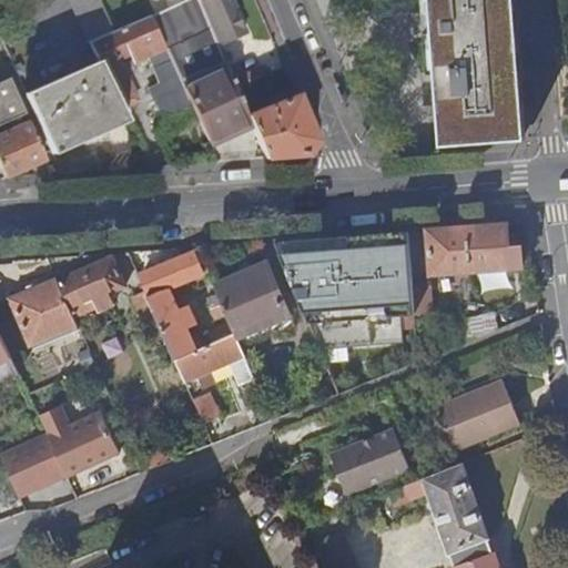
[(88,43),(113,33),(98,0),(67,0),(87,44),(88,43)]
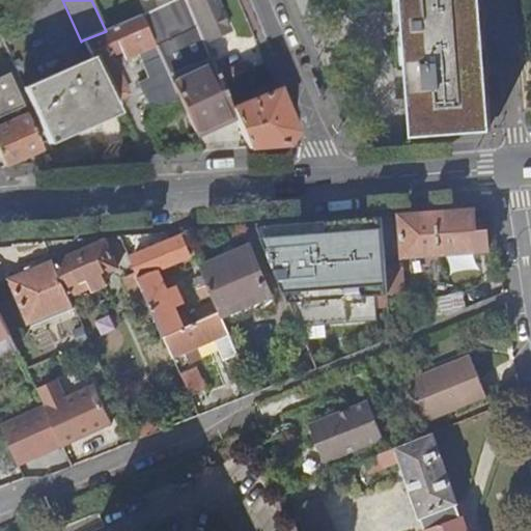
[(231,110),(220,83),(202,45),(183,0),(175,0),(159,7),(139,16),(178,100),(192,130),(234,117),(231,110)]
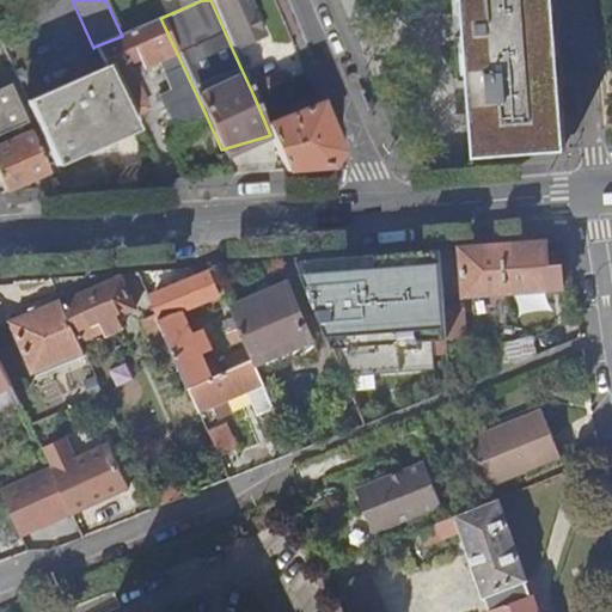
[(202,0),(210,0),(233,51),(265,38),(248,0),(178,0),(183,8),(202,0)]
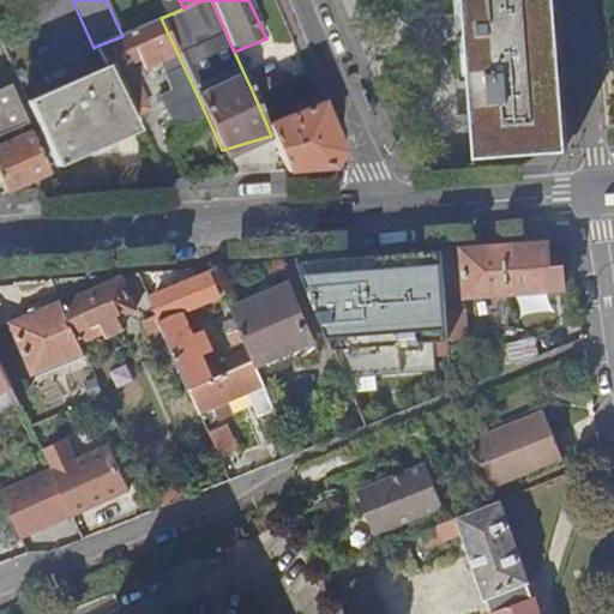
[(476,157),(567,150),(555,0),(464,0),(465,18),(476,157)]
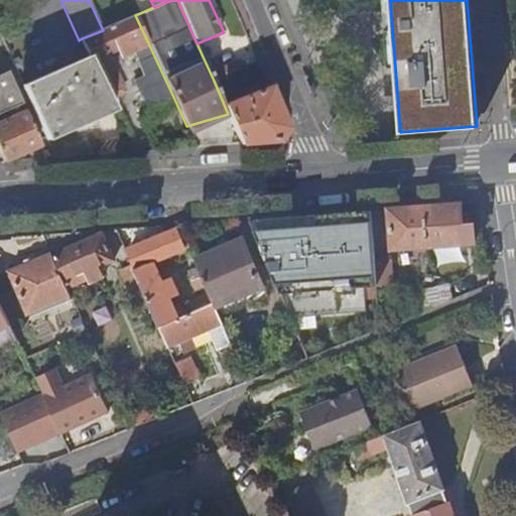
[(173,97),(135,15),(103,30),(80,39),(89,56),(109,98),(123,92),(106,53),(118,48),(121,56),(133,51),(145,79),(135,83),(147,107),(173,97)]
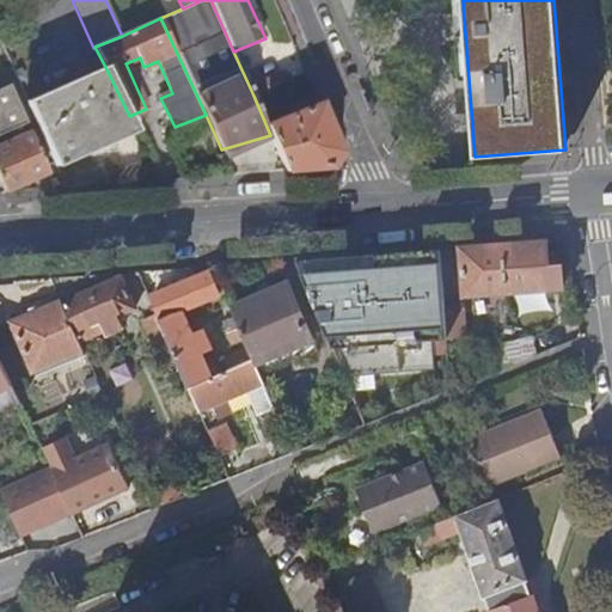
[(55,166),(136,130),(129,116),(105,67),(26,103),(55,166)]
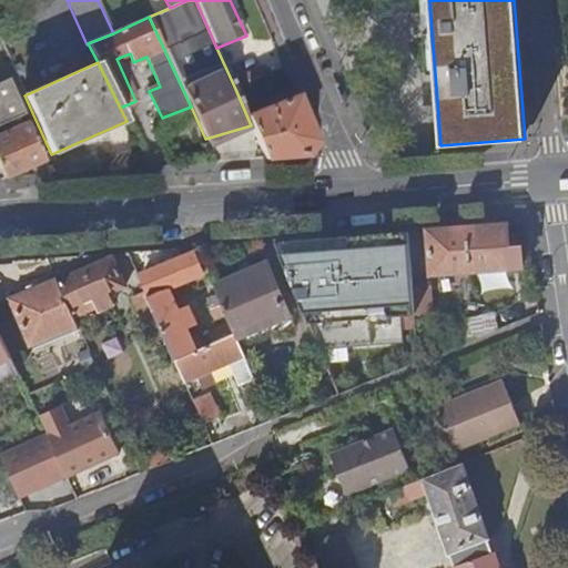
[(0,119),(21,110),(8,80),(0,82),(0,119)]
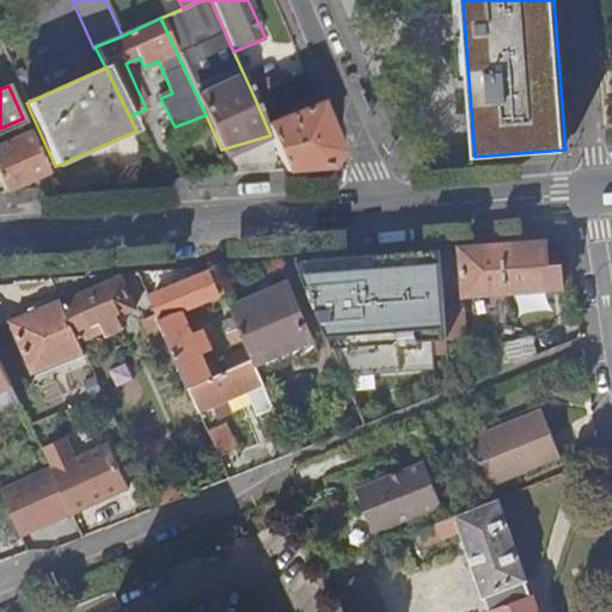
[(340,154),(319,105),(267,127),(270,135),(286,173),(330,170),(340,154)]
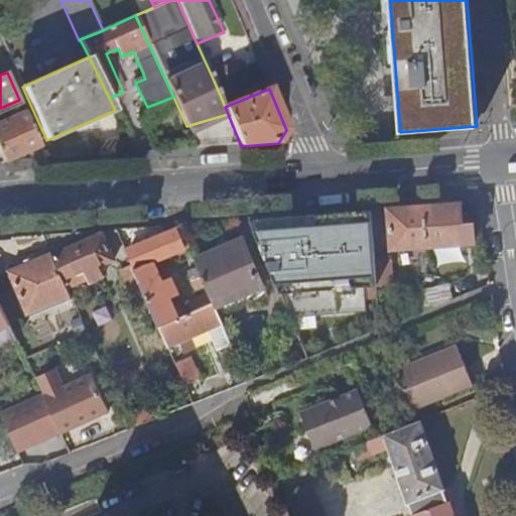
[(0,153),(4,162),(40,146),(25,113),(0,124),(0,153)]
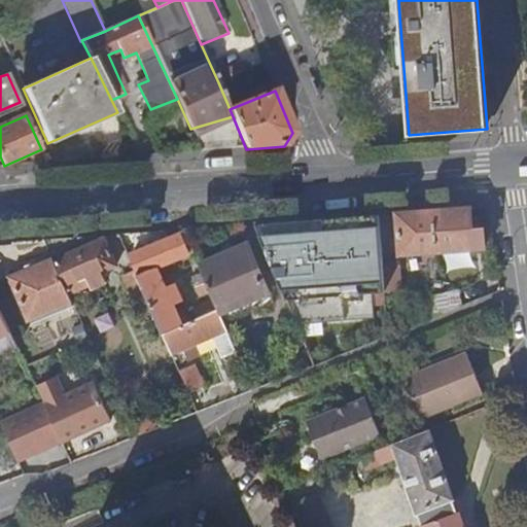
[(473,250),(471,209),(434,212),(436,253),(473,250)]
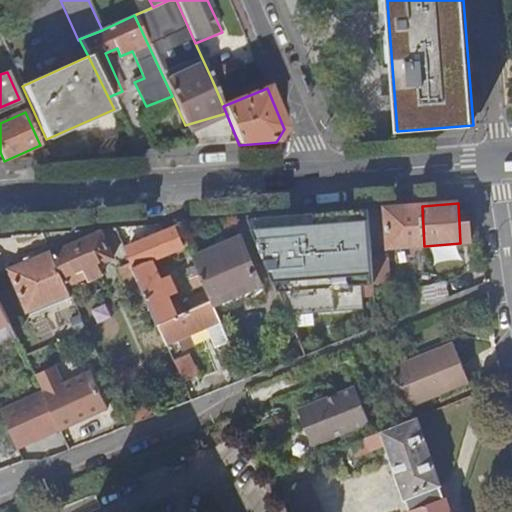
[(422,206),(387,208),(389,248),(424,246),(422,206)]
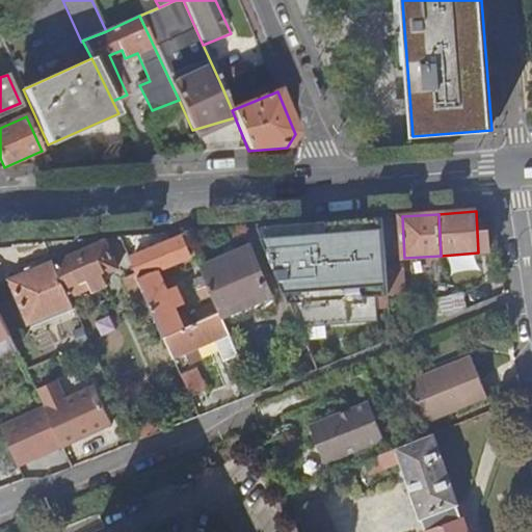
[(383,218),(259,227),(287,300),(389,292),(387,270),(383,218)]
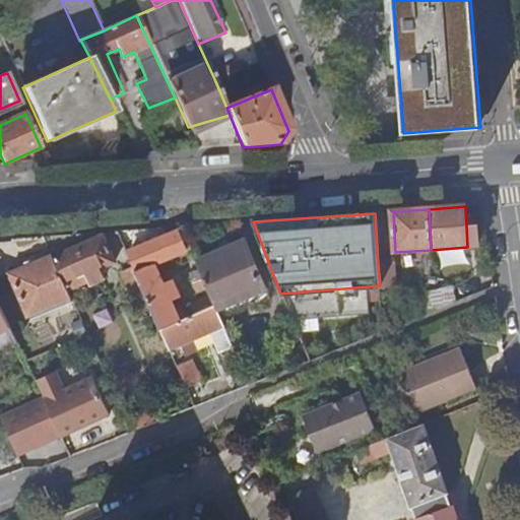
[(136,272),(154,316),(161,331),(179,323),(170,301),(179,297),(174,283),(164,287),(154,265),(185,252),(177,233),(130,253),(137,271),(136,272)]
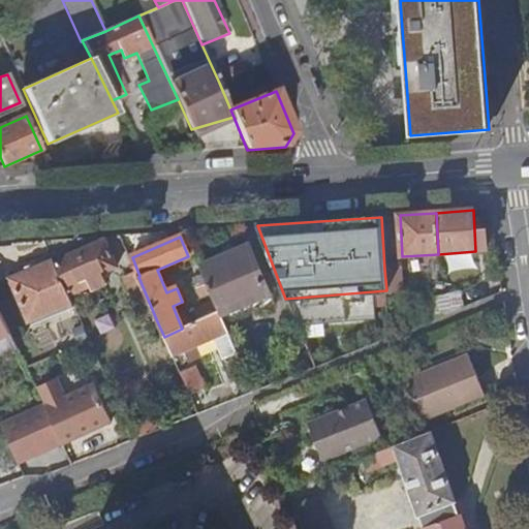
[(106,241),(55,262),(69,296),(90,286),(92,291),(106,284),(103,275),(118,268),(106,241)]
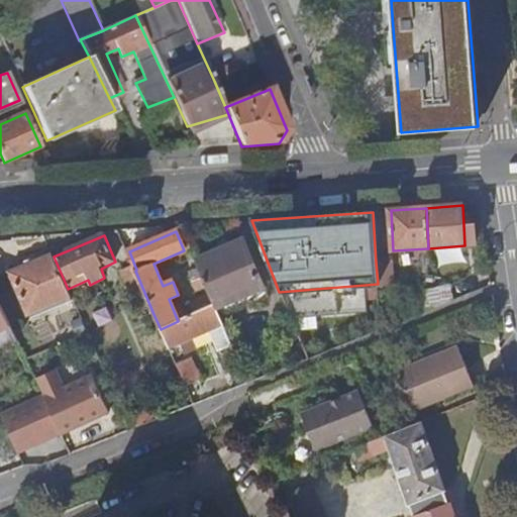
[(244,240),(196,261),(199,268),(207,288),(210,295),(215,305),(216,308),(265,288),(244,240)]
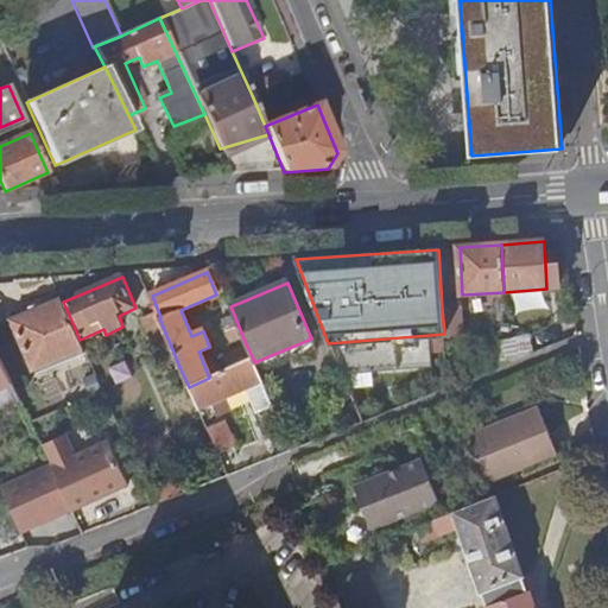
[(63,302),(13,322),(35,372),(84,350),(80,340),(63,302)]
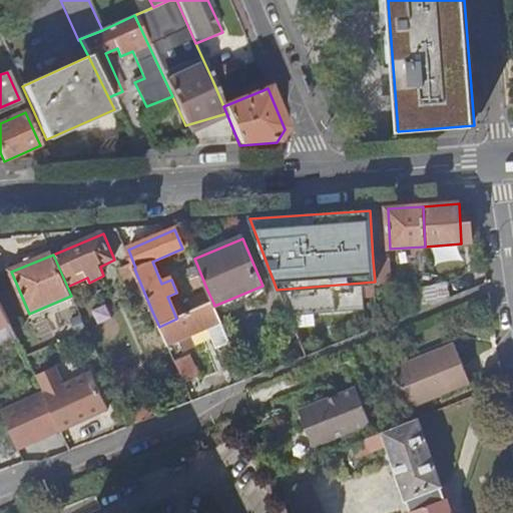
[(385,260),(373,261),(375,282),(387,281),(385,260)]
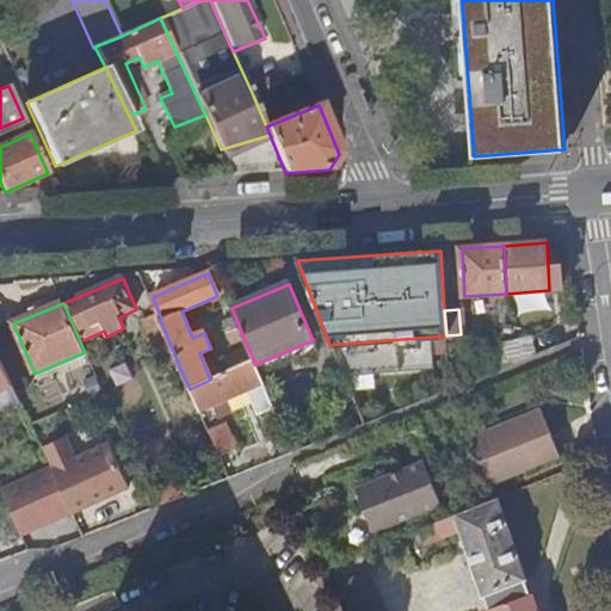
[(160,320),(156,315),(143,321),(168,377),(181,371),(160,320)]
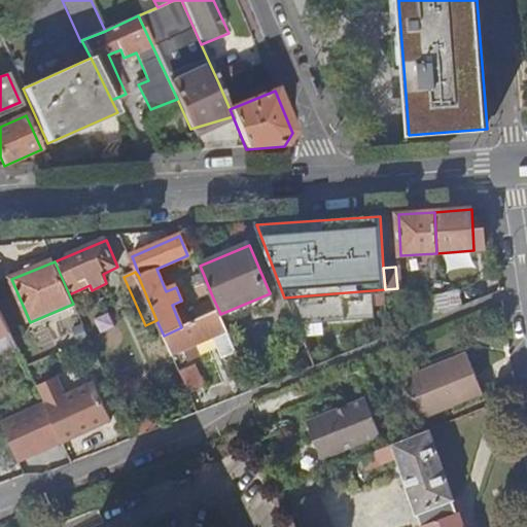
[(211,293),(203,273),(191,278),(200,297),(211,293)]
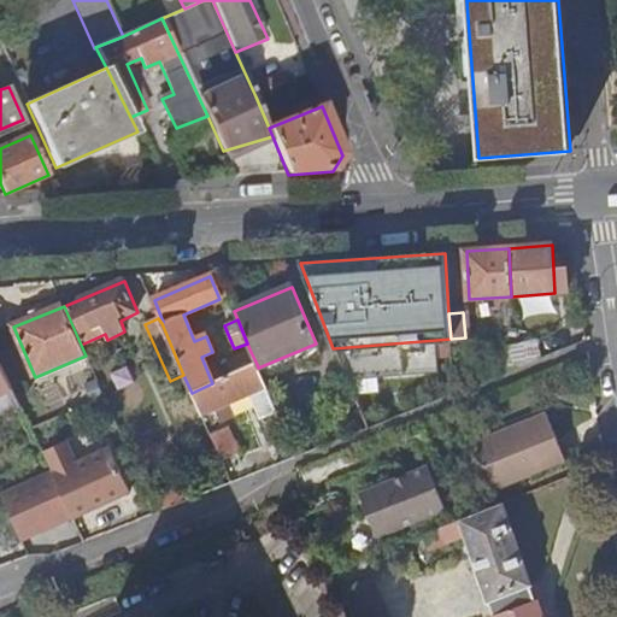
[(513,359),(542,356),(540,339),(511,342),(513,359)]
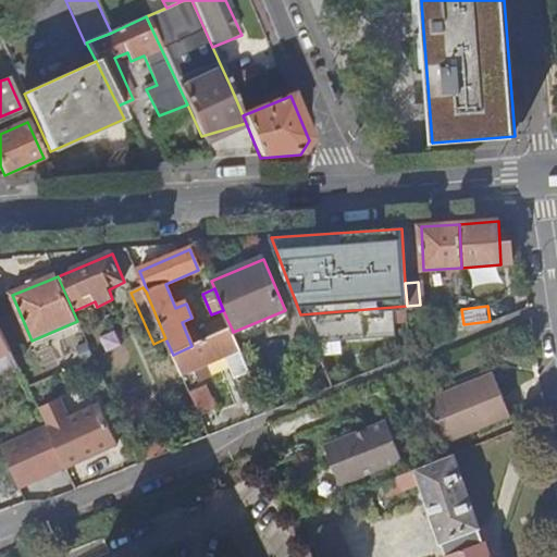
[(209,338),(232,329),(226,318),(205,329),(209,338)]
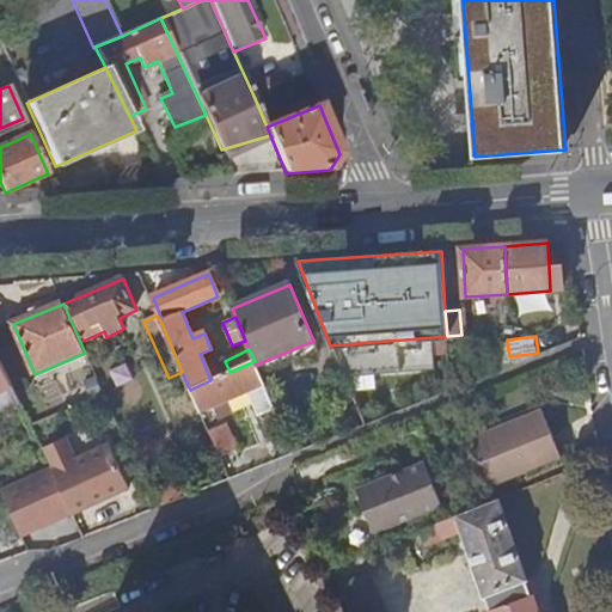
[(0,395),(13,390),(0,360),(0,395)]
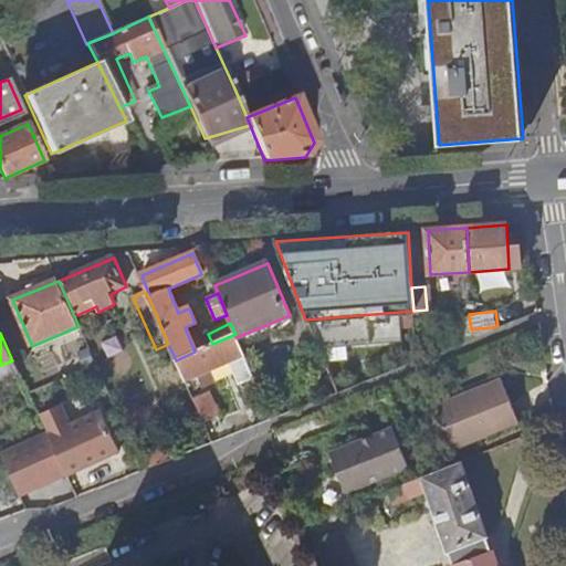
[(254,379),(237,337),(236,334),(212,344),(195,352),(176,360),(185,381),(230,360),(240,384),(254,379)]
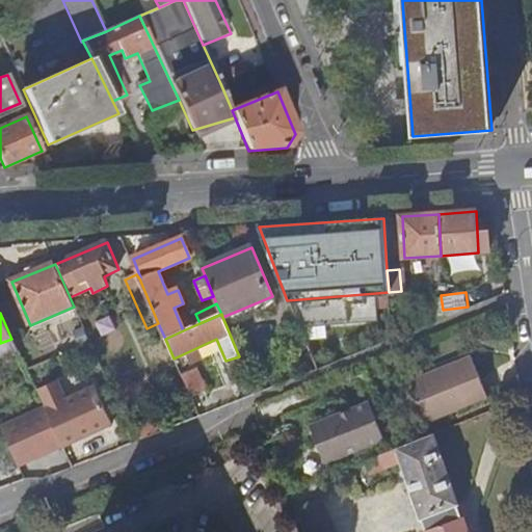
[(0,361),(19,352),(11,339),(0,343),(0,361)]
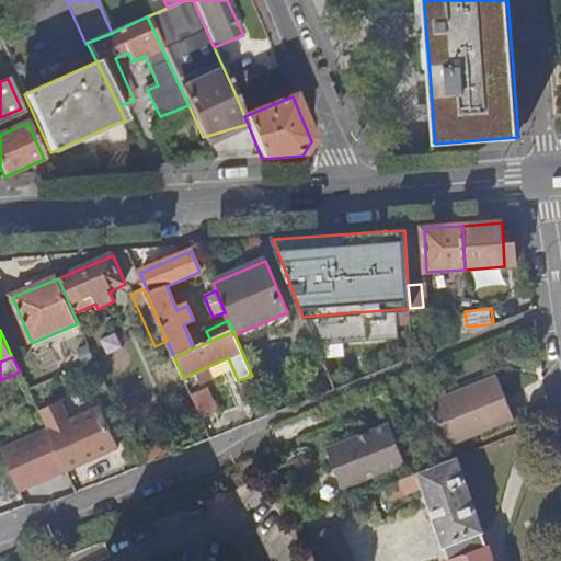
[(514,420),(497,377),(434,403),(451,446),(514,420)]
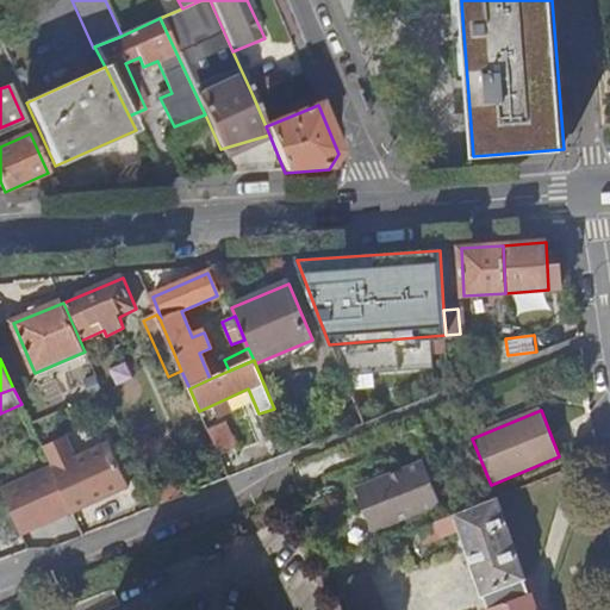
[(207,430),(218,455),(236,449),(225,423),(207,430)]
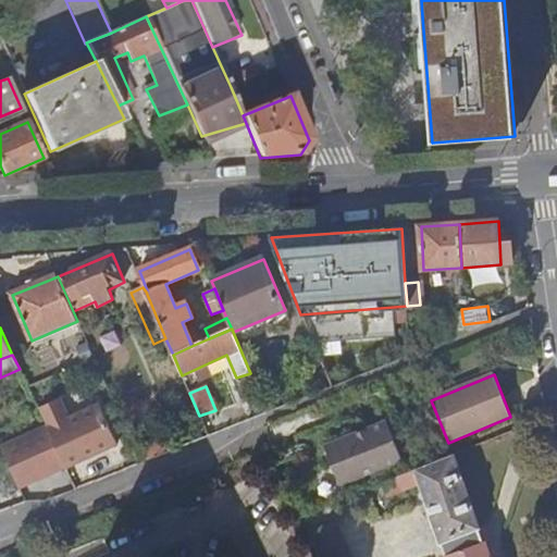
[(47,429),(66,470),(116,447),(100,408),(69,421),(60,401),(38,410),(47,429)]
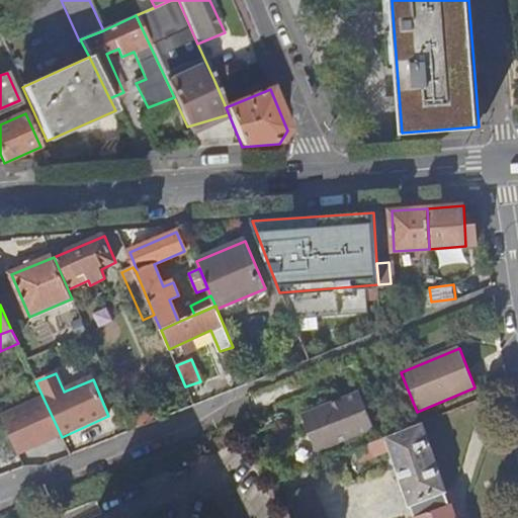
[(377,428),(361,392),(305,415),(320,452),(377,428)]
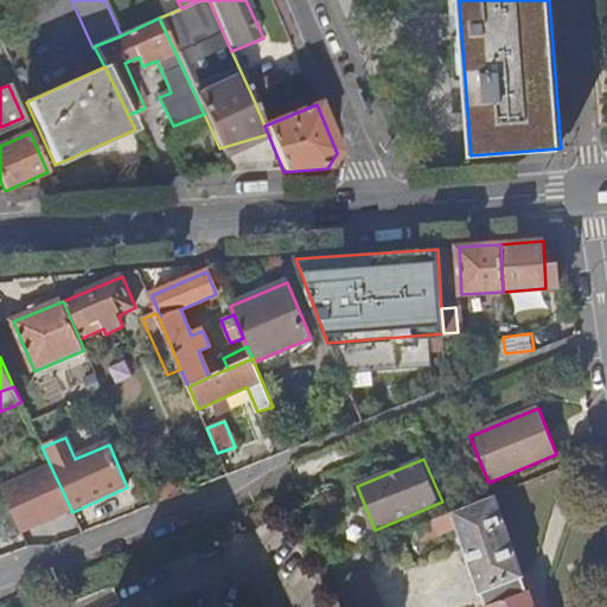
[(51,467),(1,487),(10,505),(21,534),(72,512),(51,467)]
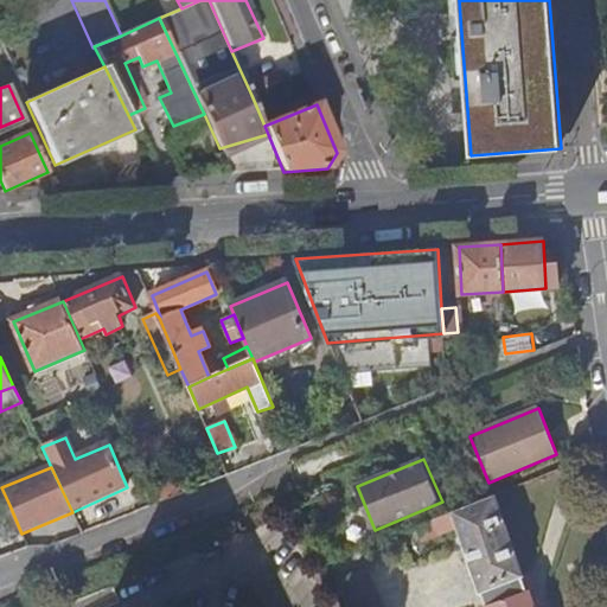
[(534,606),(494,497),(459,511),(416,528),(421,541),(458,525),(486,606),(534,606)]
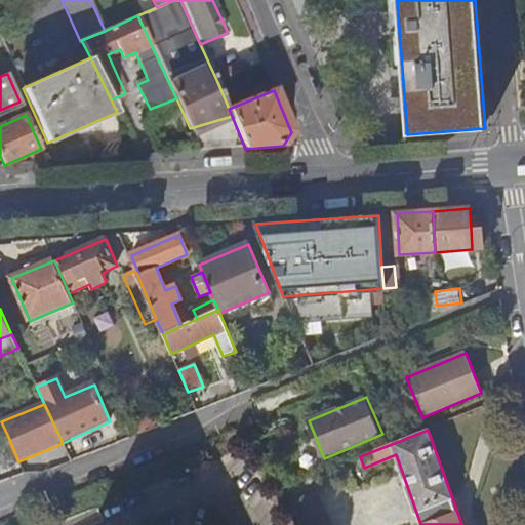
[(0,456),(5,468),(18,461),(8,437),(0,440),(0,456)]
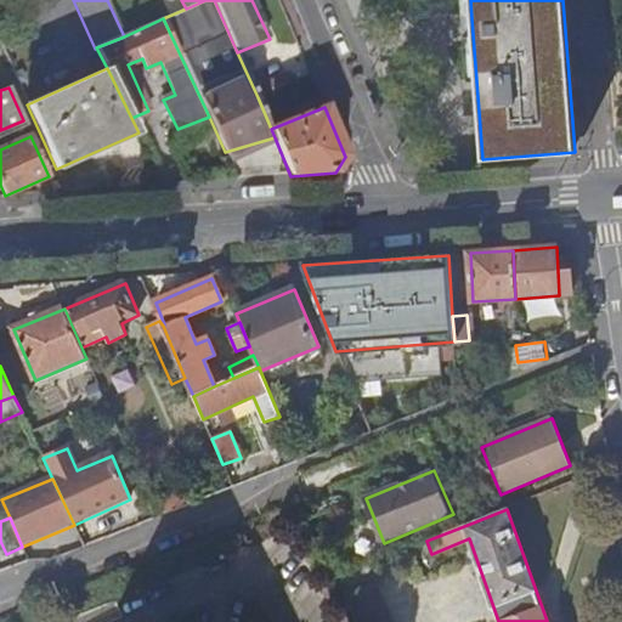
[(390,621),(373,584),(343,599),(352,621),(350,621),(390,621)]
